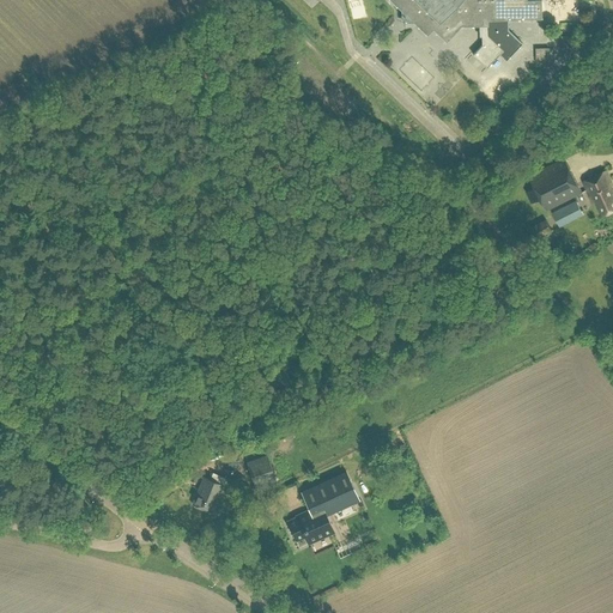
[(389,0),(401,11),(401,16),(404,16),(407,19),(407,23),(413,23),(426,35),(432,29),(445,42),(459,28),(461,25),(462,25),(462,26),(479,25),(479,36),(481,36),(481,46),(473,55),(487,67),(499,54),(507,61),(522,43),(508,30),(508,19),(541,18),(540,0),(389,0)]
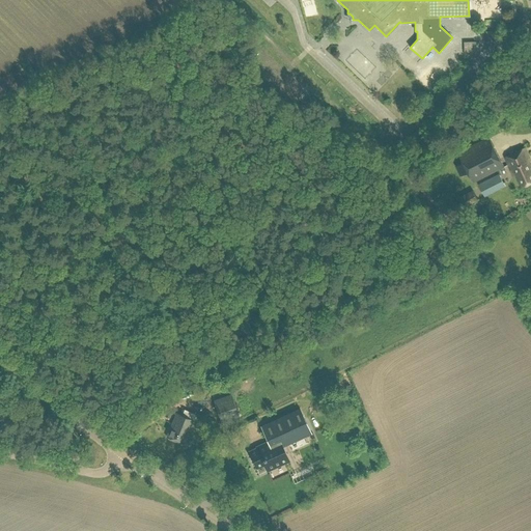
[(467,42),(467,54),(479,54),(479,42),(467,42)]
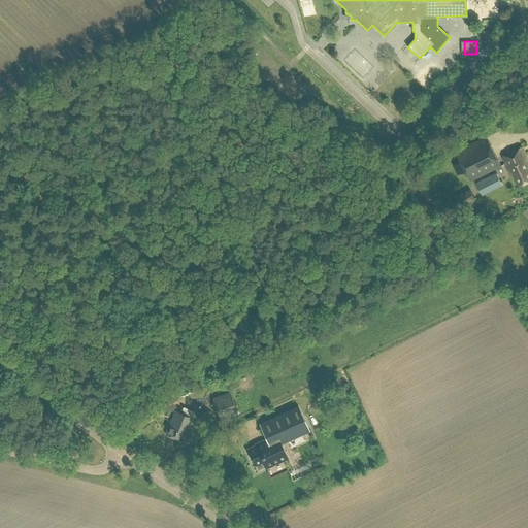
[(501,167),(486,136),(456,151),(461,161),(454,164),(459,174),(465,171),(470,182),(501,167)]
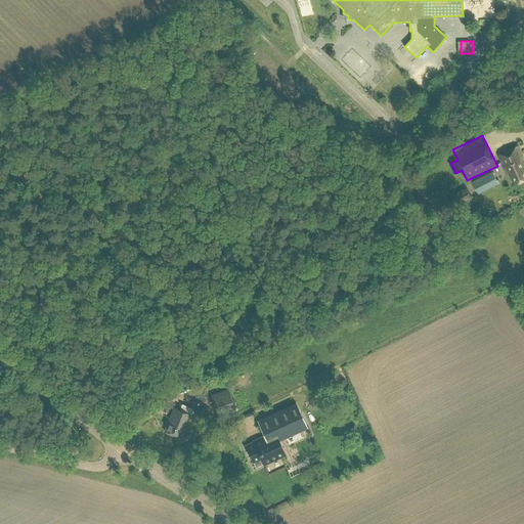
[(523,158),(518,145),(498,155),(507,173),(509,172),(515,184),(523,179),(523,164),(521,159),(523,158)]
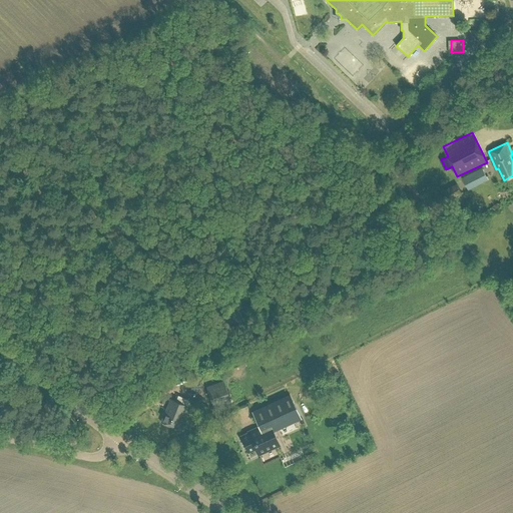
[(489,179),(483,167),(463,177),(469,189),(489,179)]
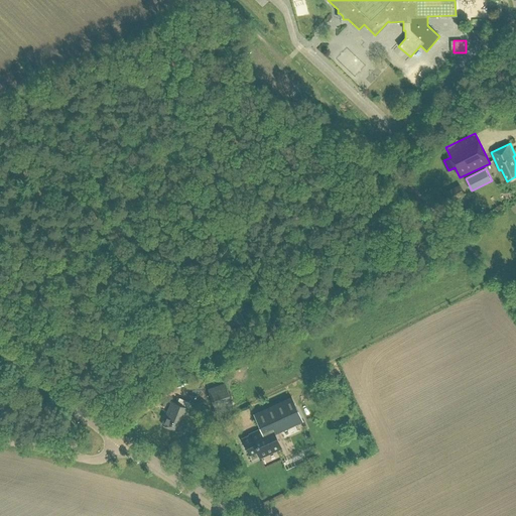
[(464,195),(459,184),(443,192),(448,202),(464,195)]
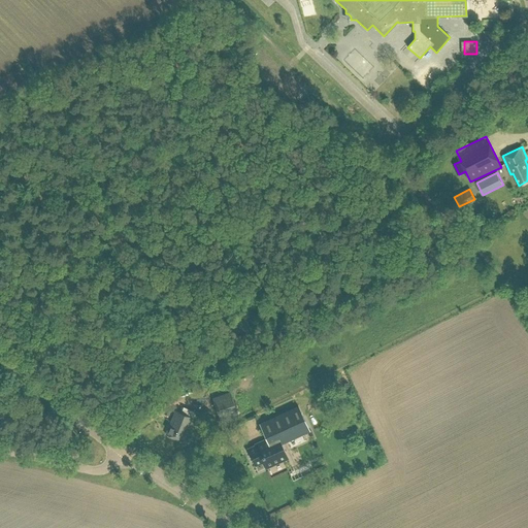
[(237,417),(229,392),(212,397),(221,422),(237,417)]
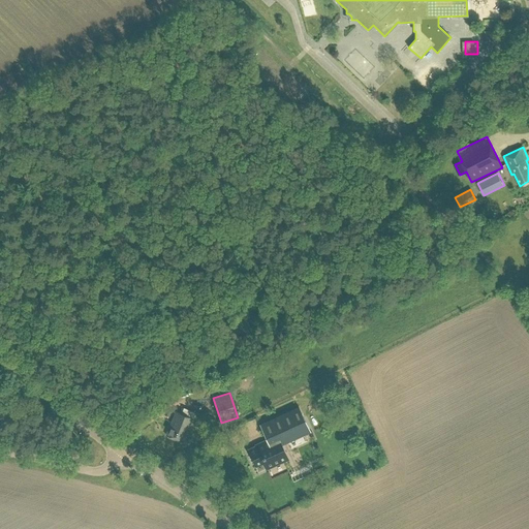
[(310,432),(298,406),(259,424),(267,440),(260,442),(261,443),(248,449),(255,466),(262,462),(266,469),(287,459),(281,444),(310,432)]
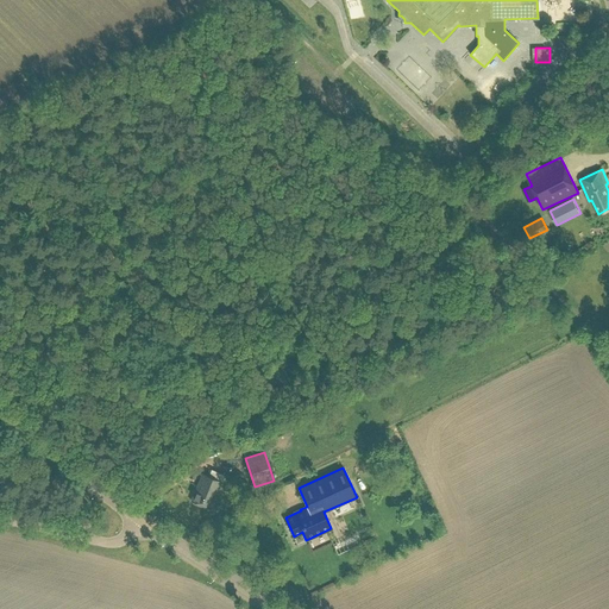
[(221,481),(205,473),(199,485),(196,485),(190,500),(211,508),(221,481)]
